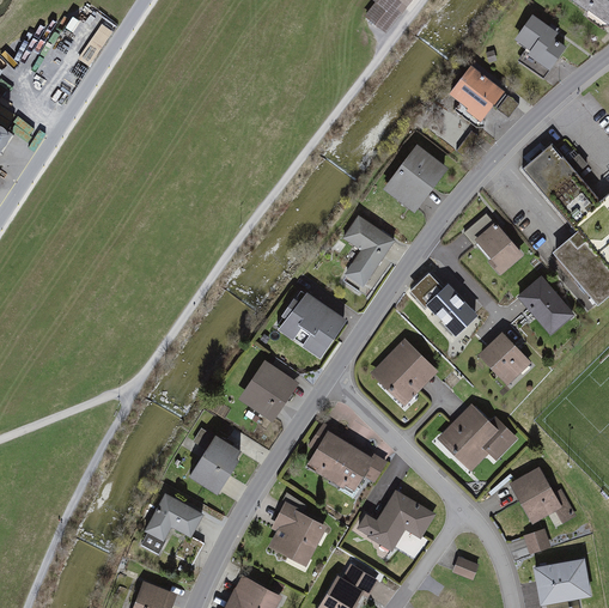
[(375,2),(363,17),(384,34),(407,6),(412,0),(372,0),(375,2)]
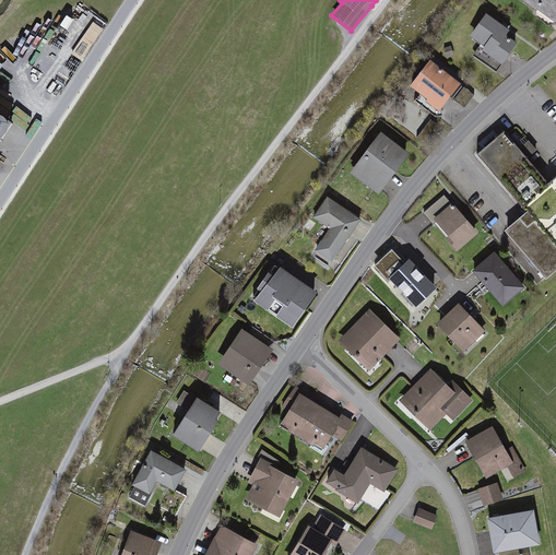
[(525,0),(555,20),(555,18),(555,0),(525,0)]
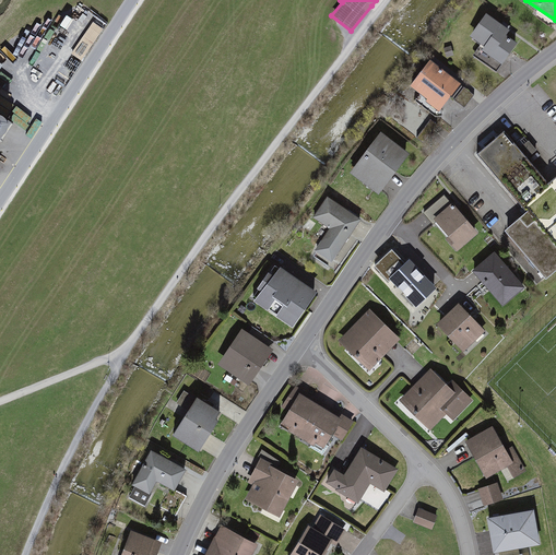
[(500,65),(516,43),(505,36),(509,31),(486,13),(469,36),(483,47),(481,50),(500,65)]
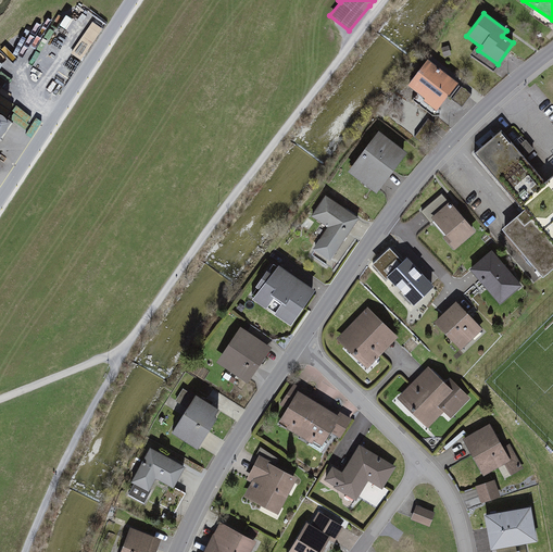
[(456,83),(427,60),(407,86),(437,109),(456,83)]
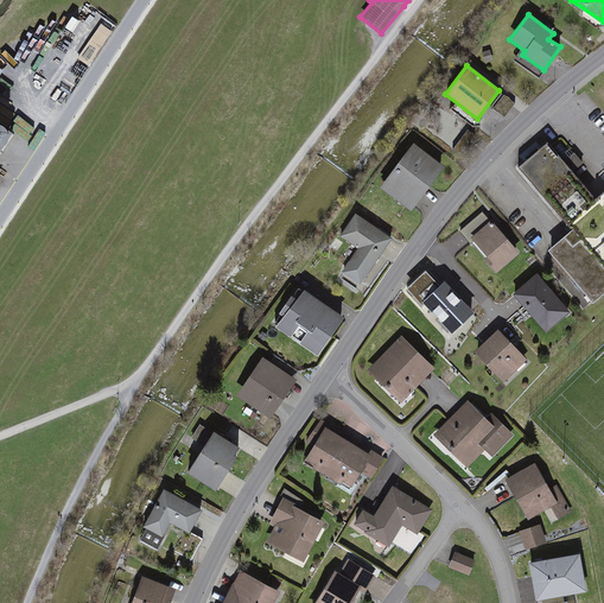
[(0,145),(5,138),(11,129),(0,122),(0,145)]
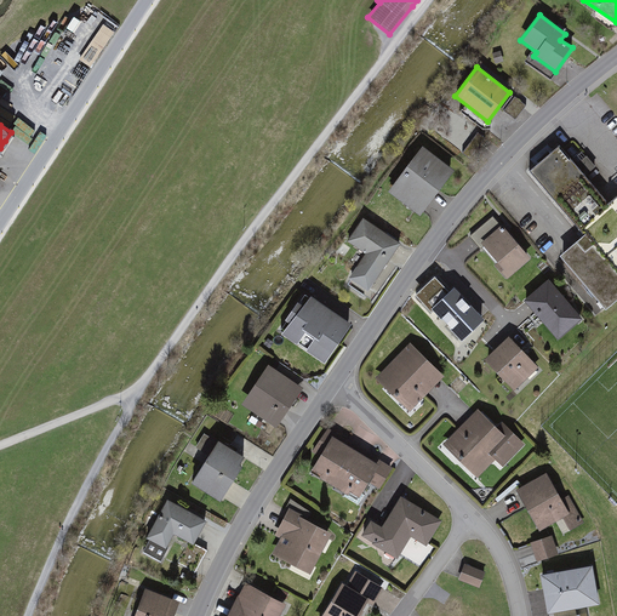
[(416,210),(450,166),(420,143),(386,187),(416,210)]
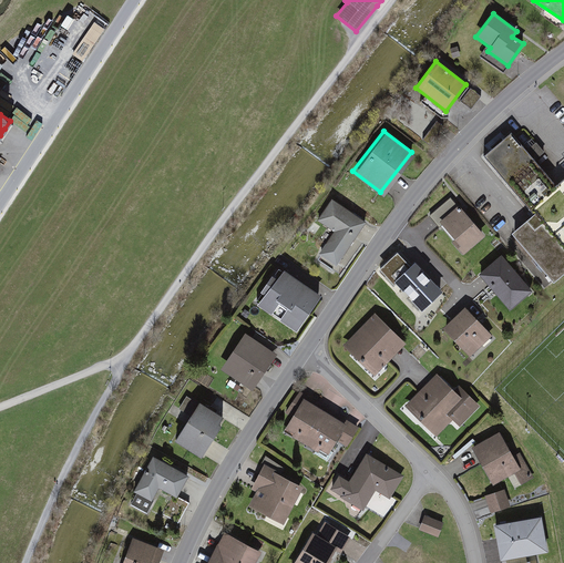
[(563,181),(556,188),(512,134),(484,157),(531,213),(532,212),(535,216),(513,234),(552,280),(563,269),(563,181)]
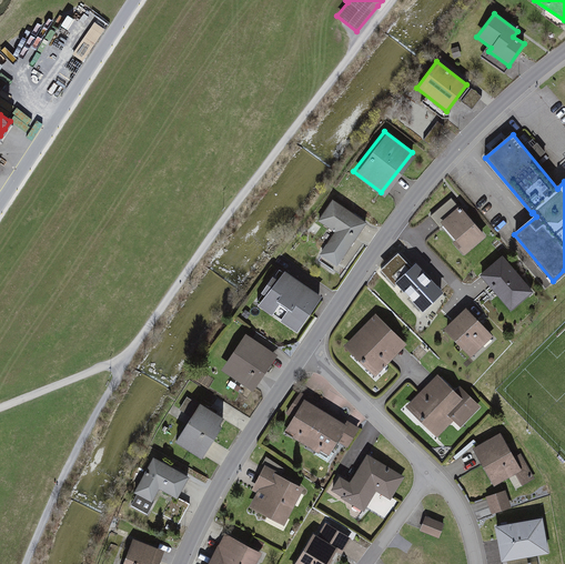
[(316,218),(332,228),(316,250),(334,262),(363,219),(330,197),(316,218)]
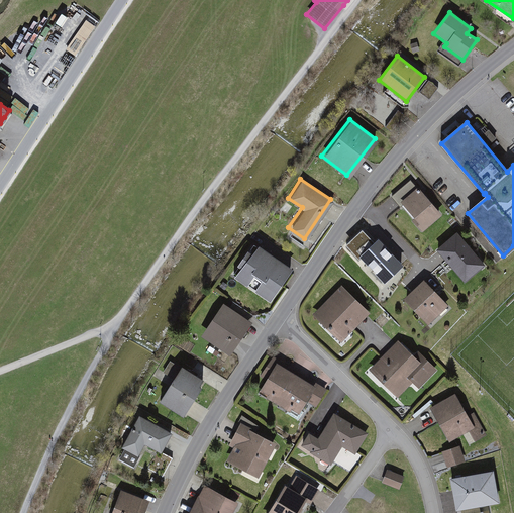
[(391,195),(398,203),(421,232),(442,215),(418,187),(415,189),(409,181),(391,195)]
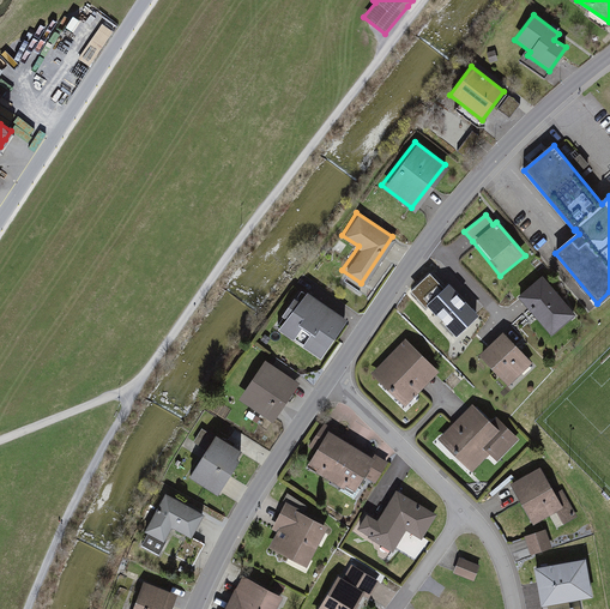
[(436,278),(427,271),(415,285),(424,293),(436,278)]
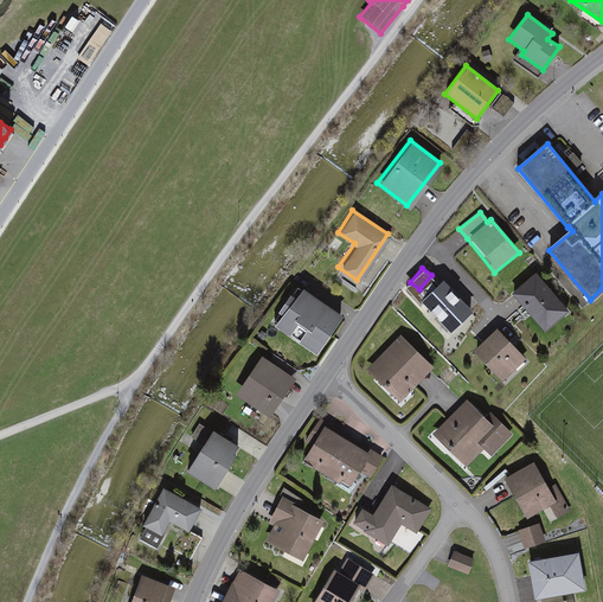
[(512,294),(543,331),(568,311),(537,273),(512,294)]
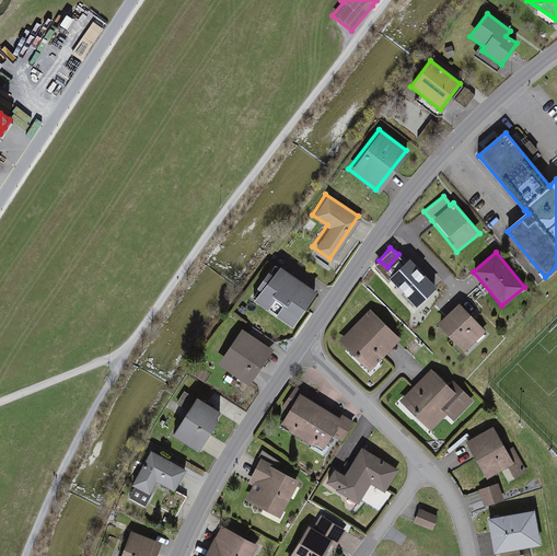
[(415,266),(412,269),(398,257),(381,275),(415,309),(432,290),(437,287),(415,266)]
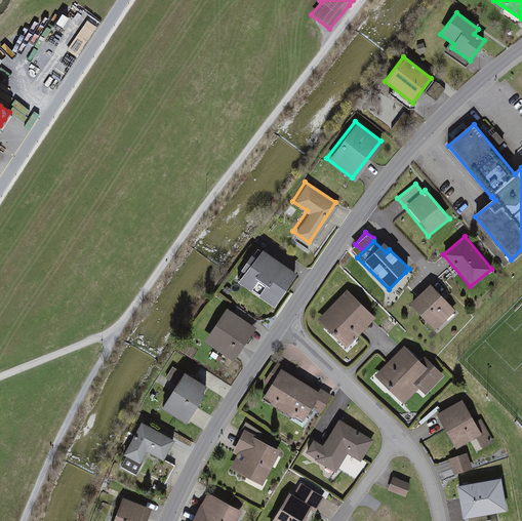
[(294,272),(258,249),(237,281),(274,304),(294,272)]
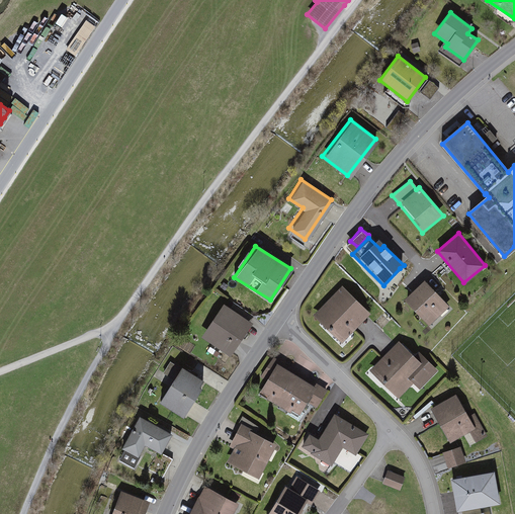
[(430,326),(449,307),(424,280),(405,300),(430,326)]
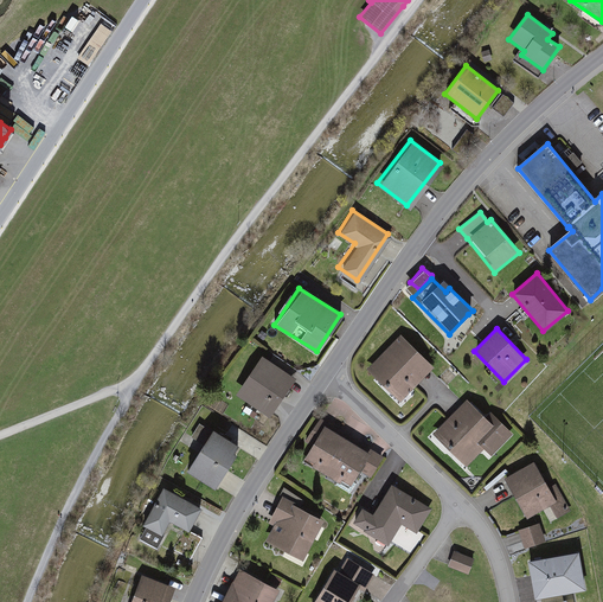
[(399,337),(367,369),(399,401),(431,367),(399,337)]
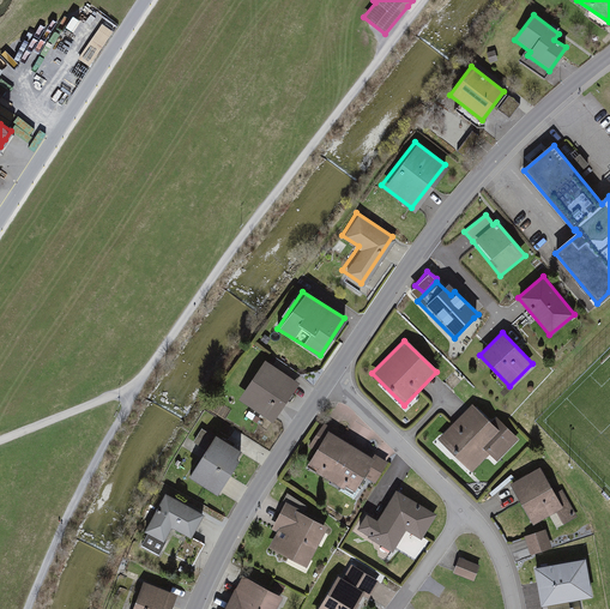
[(236,396),(270,417),(295,379),(260,357),(236,396)]
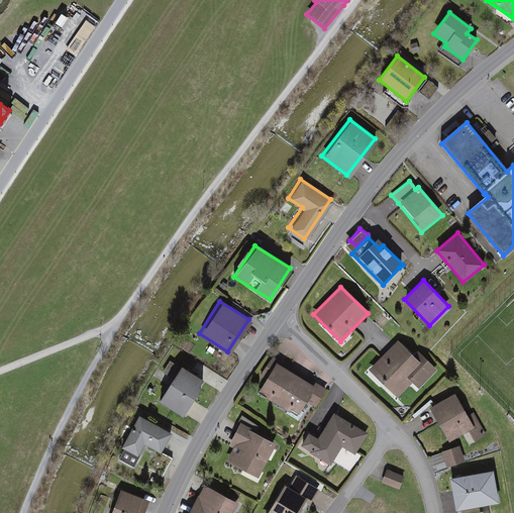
[(416,388),(434,368),(415,349),(411,353),(395,339),(368,369),(397,396),(410,382),(416,388)]
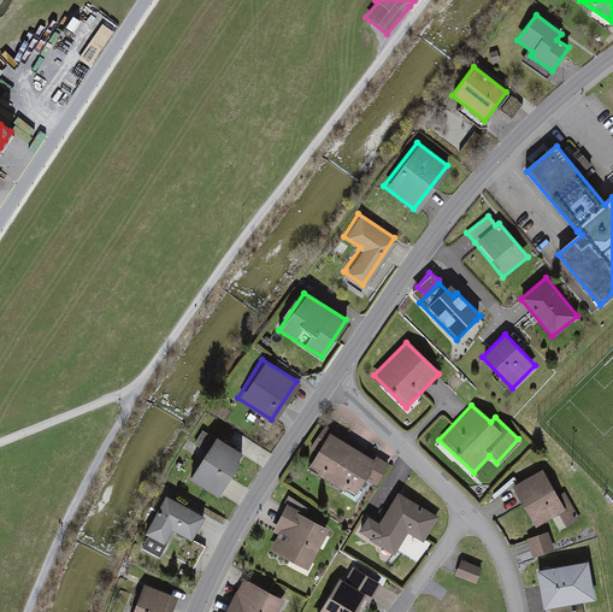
[(335,482),(357,443),(325,425),(312,448),(317,452),(308,466),(335,482)]
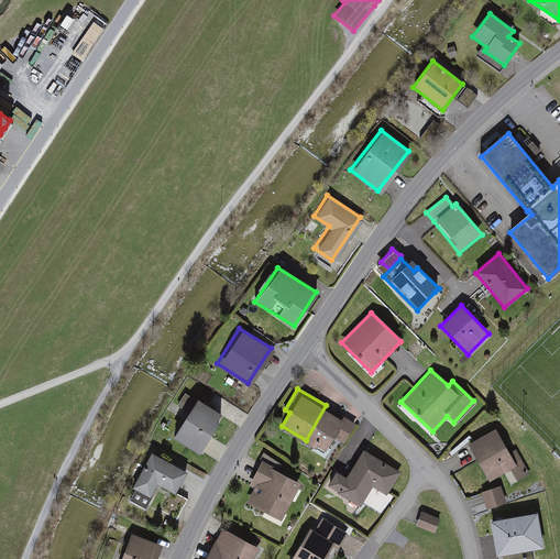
[(194,397),(171,435),(197,451),(221,414),(194,397)]
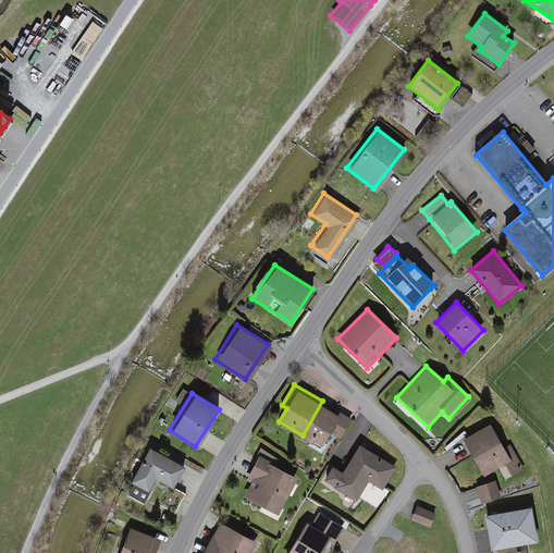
[(351,417),(322,401),(303,435),(323,447),(331,434),(339,439),(351,417)]
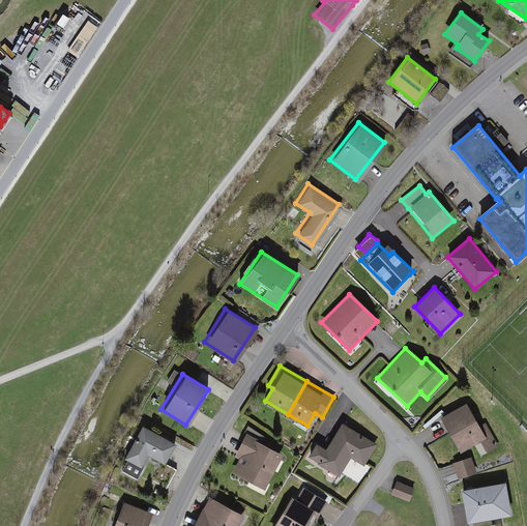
[(479,456),(497,445),(484,424),(478,427),(465,405),(440,419),(460,453),(473,445),(479,456)]
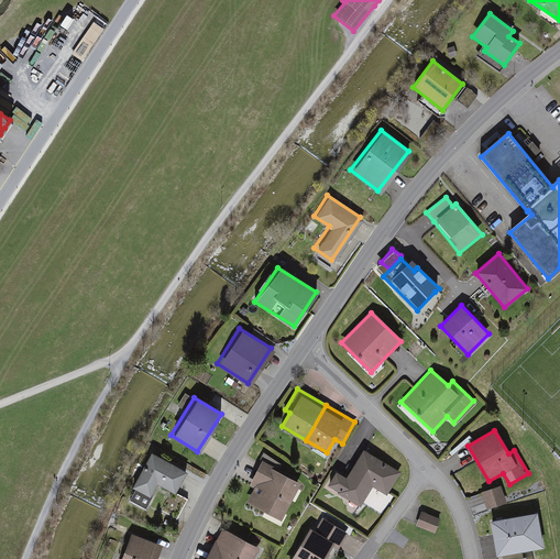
[(360,506),(373,486),(384,494),(398,471),(363,449),(349,471),(344,477),(335,471),(326,484),(336,491),(360,506)]
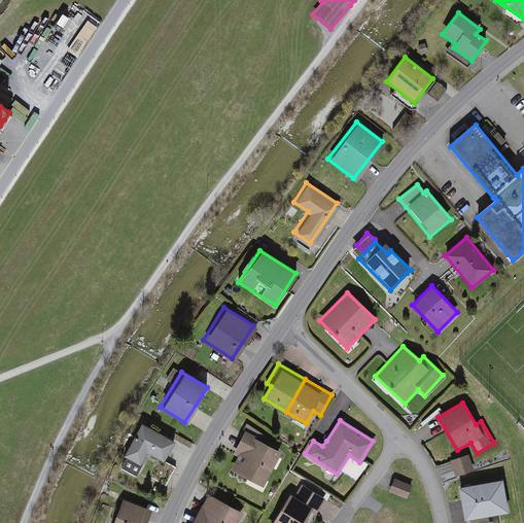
[(140,464),(146,453),(162,462),(173,442),(141,424),(130,445),(124,456),(140,464)]
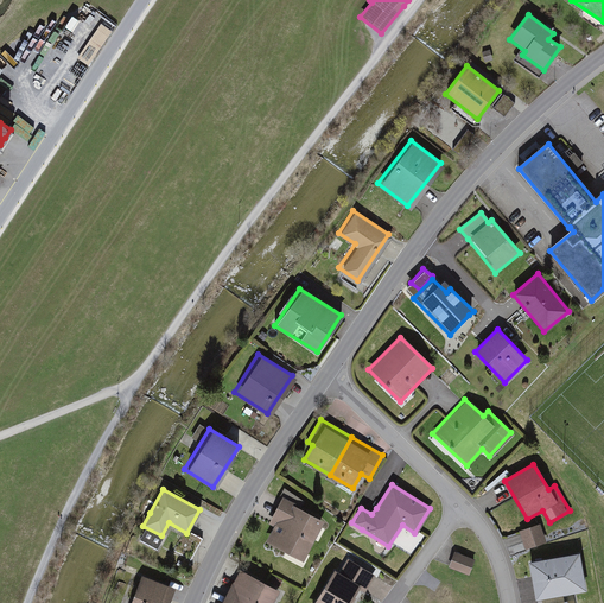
[(268,524),(273,525),(265,541),(302,560),(322,521),(281,500),(268,524)]
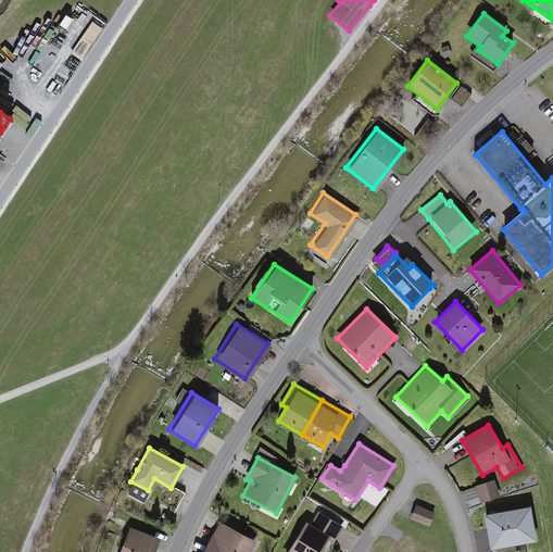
[(491,476),(473,483),(478,499),(498,492),(491,476)]
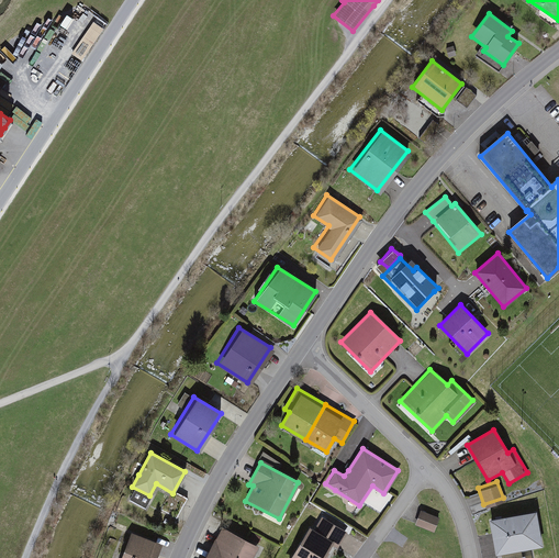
[(418,508),(413,521),(431,527),(435,514),(418,508)]
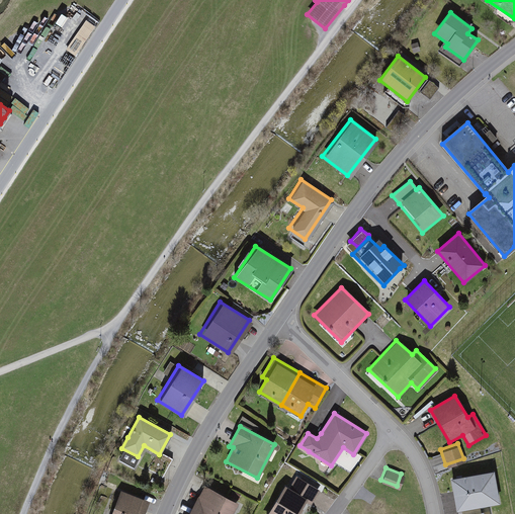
[(499,505),(494,473),(450,480),(456,513),(499,505)]
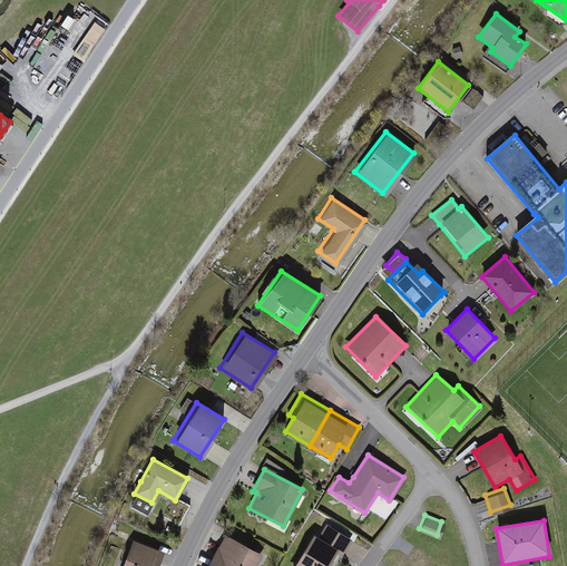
[(328,565),(338,550),(346,537),(325,525),(318,538),(313,535),(293,565),(328,565)]
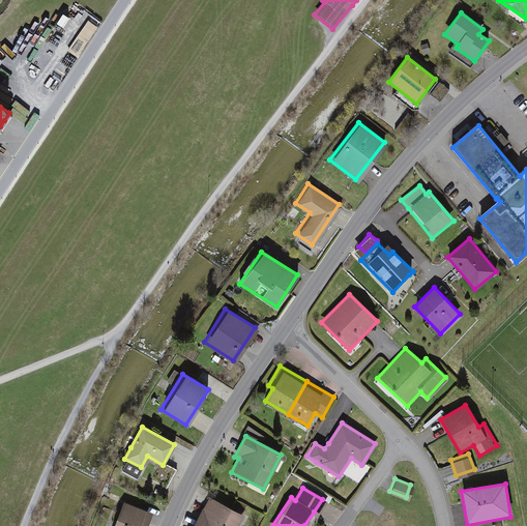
[(202,508),(197,520),(208,525),(236,525),(242,515),(209,497),(203,509),(202,508)]
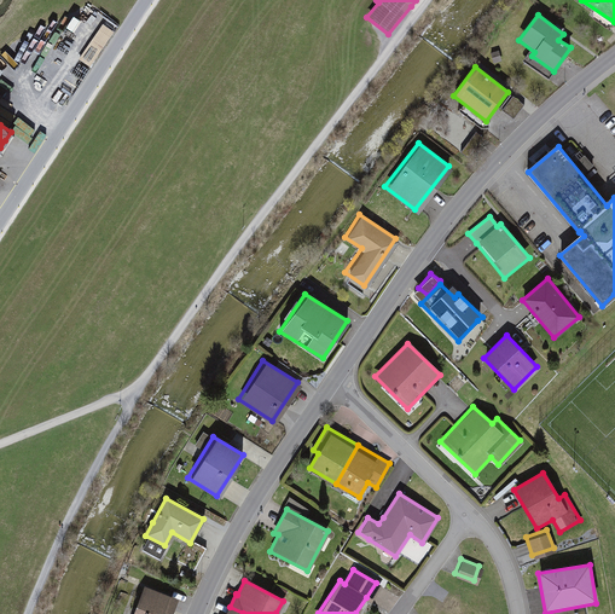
[(140,583),(128,613),(167,613),(175,595),(140,583)]
